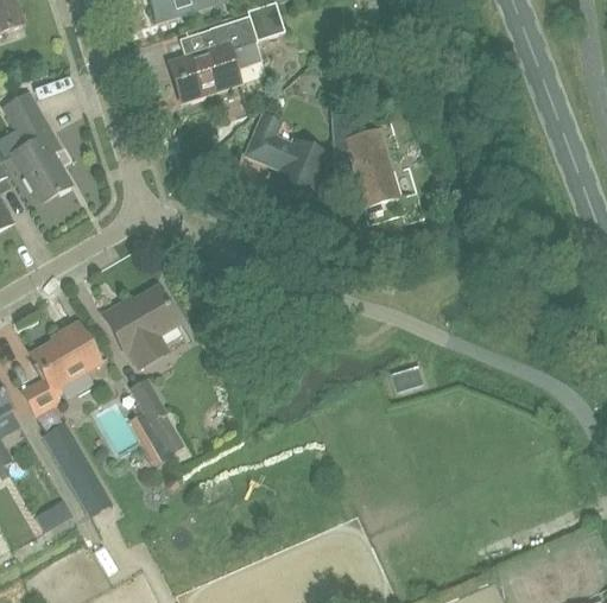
[(0,0),(0,31),(23,24),(13,0),(0,0)]
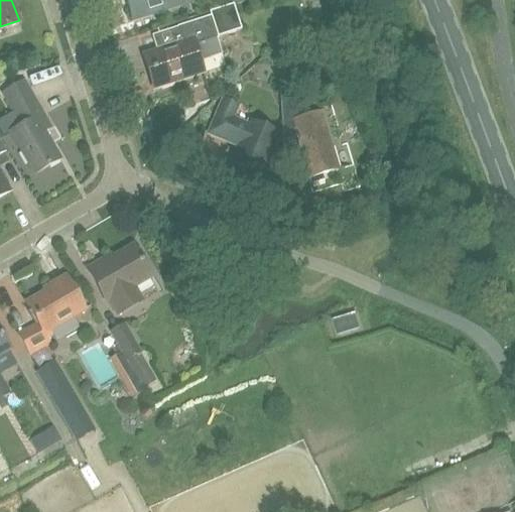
[(127,0),(133,16),(182,0),(127,0)]
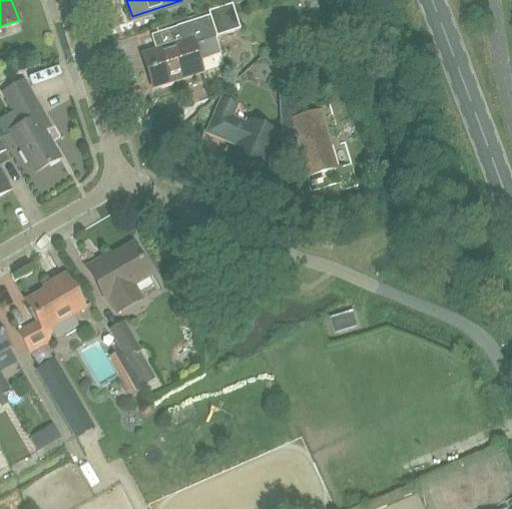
[(202,68),(199,57),(221,50),(216,35),(218,35),(211,14),(177,25),(181,39),(144,51),(149,67),(154,66),(159,82),(202,68)]
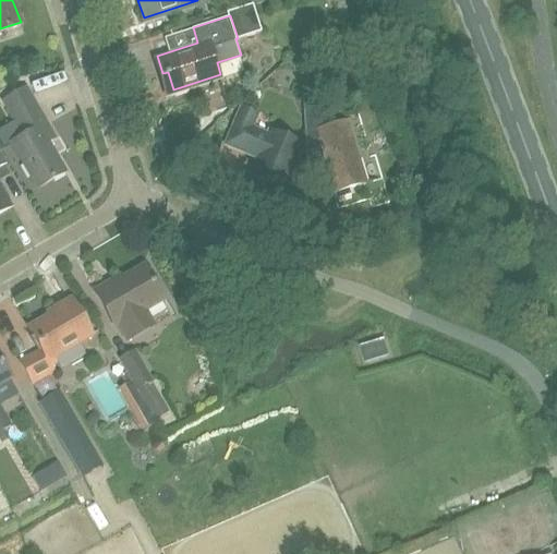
[(23,133),(12,140),(38,185),(53,177),(52,175),(63,168),(47,140),(56,135),(26,84),(3,97),(23,133)]
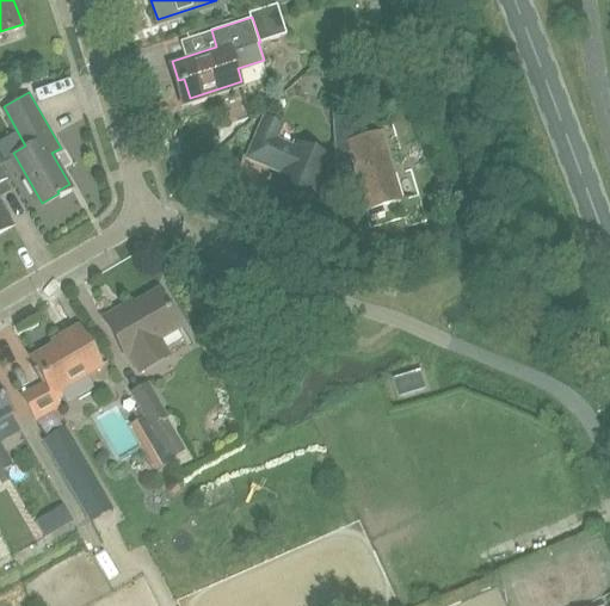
[(383,209),(382,203),(401,197),(382,128),(352,136),(350,116),(350,103),(331,104),(332,117),(334,153),(349,149),(357,180),(358,184),(365,208),(367,214),(383,209)]
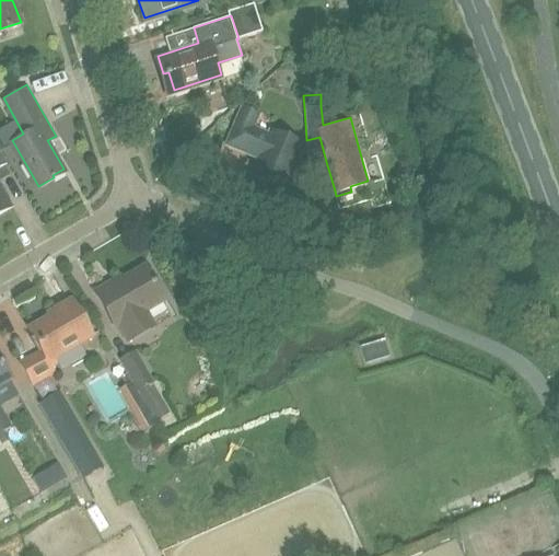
[(283,185),(295,157),(284,152),(290,137),(269,129),(268,134),(251,127),(256,112),(240,105),(225,142),(242,149),(244,143),(260,150),(252,172),(283,185)]
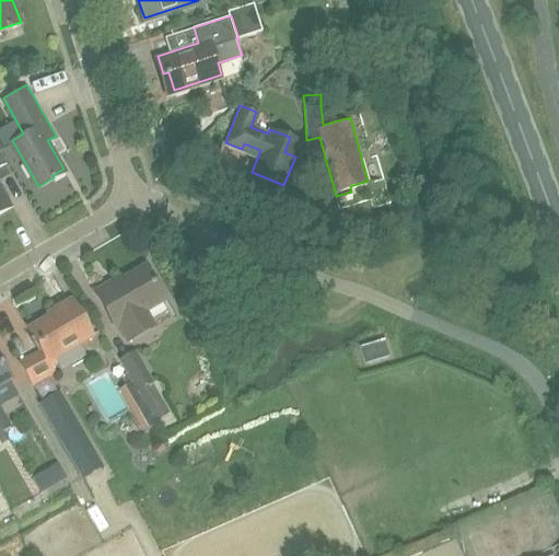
[(0,207),(10,201),(0,184),(0,164),(6,162),(0,152),(0,207)]
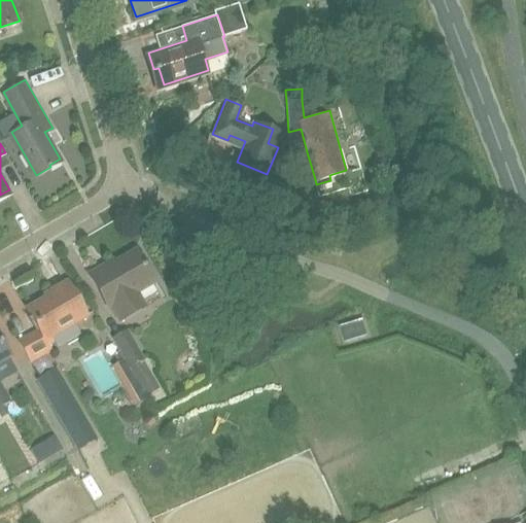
[(135,289),(153,279),(136,249),(107,266),(105,263),(90,272),(108,305),(111,303),(118,315),(142,302),(135,289)]
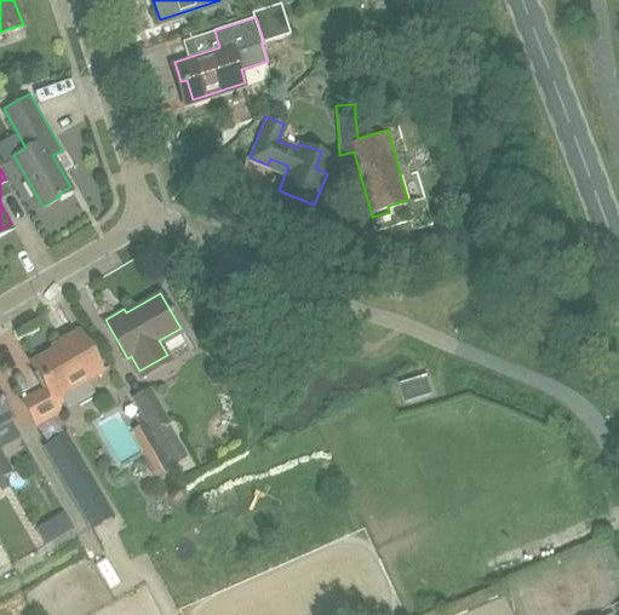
[(58,395),(99,371),(79,334),(33,362),(46,385),(22,398),(36,424),(61,409),(57,402),(59,398),(58,395)]
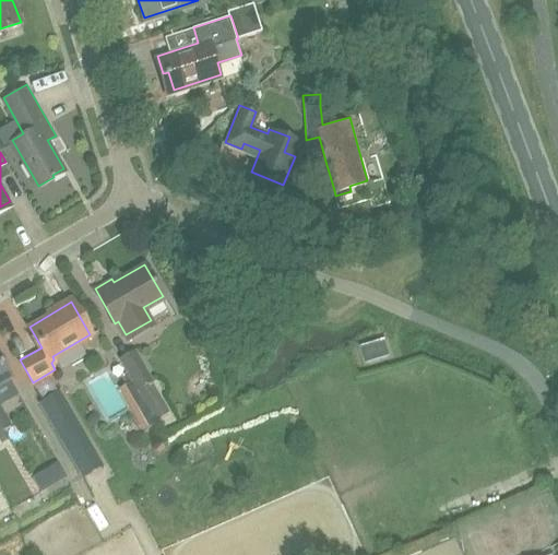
[(368,361),(391,354),(387,339),(363,346),(368,361)]
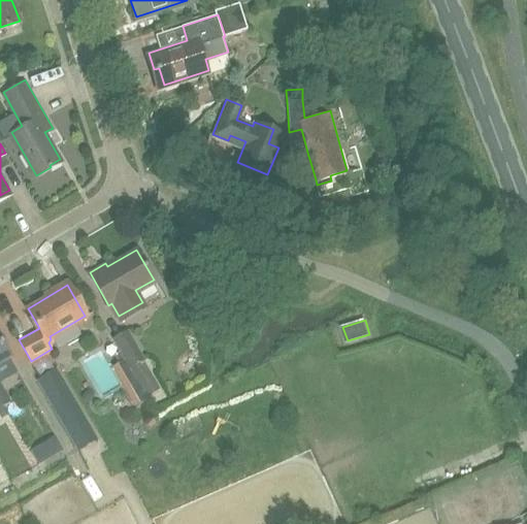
[(113,338),(129,365),(145,394),(160,386),(142,357),(127,330),(113,338)]
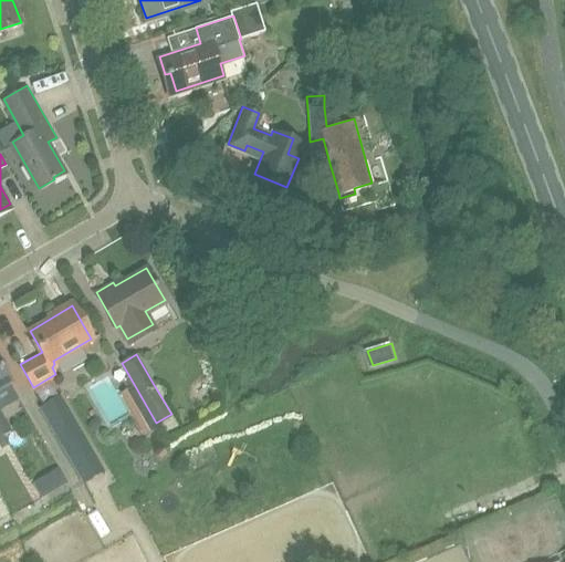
[(0,387),(9,383),(0,366),(0,387)]
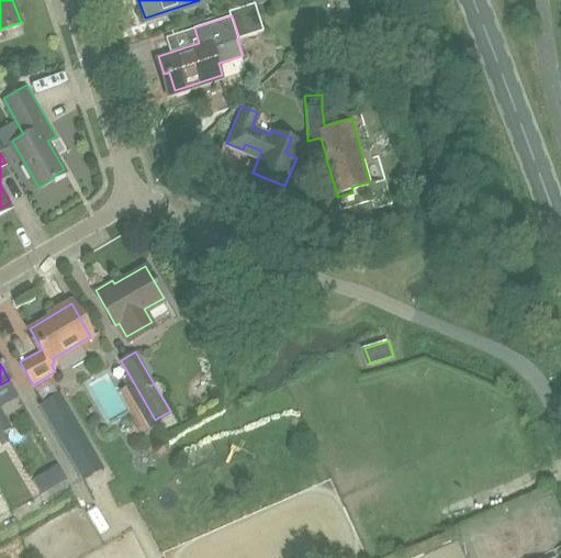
[(40,402),(83,478),(98,470),(54,394),(40,402)]
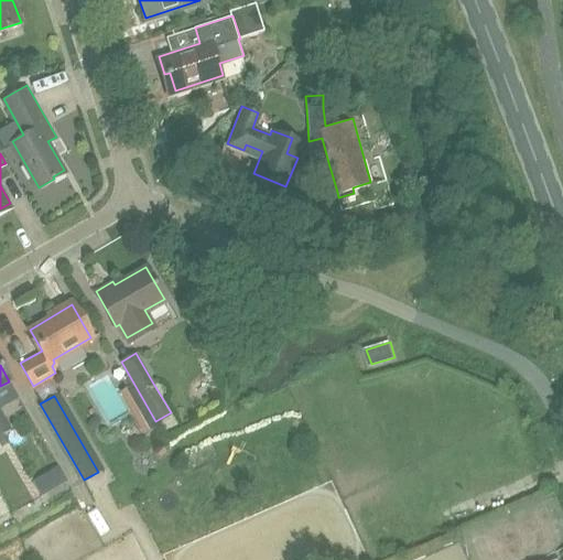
[(122,429),(133,423),(122,402),(112,408),(122,429)]
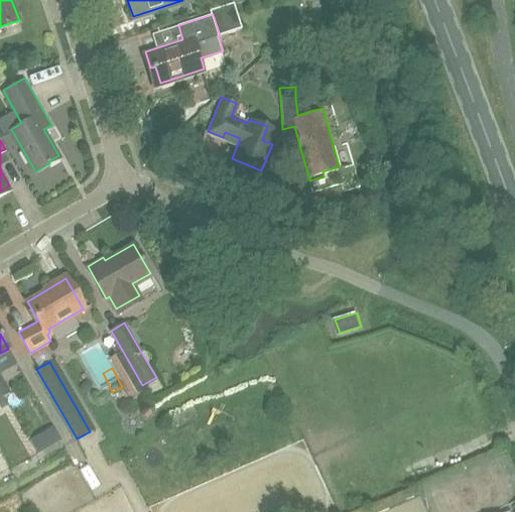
[(0,382),(0,397),(12,391),(5,380),(0,382)]
